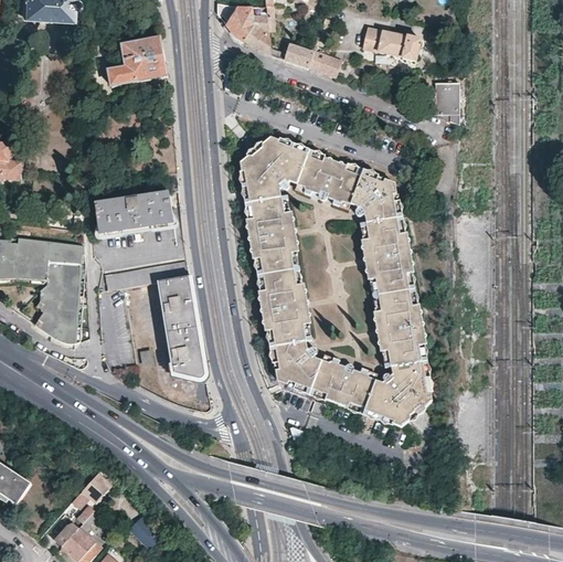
[(71,13),(80,14),(81,0),(21,0),(20,12),(70,14),(71,13)]
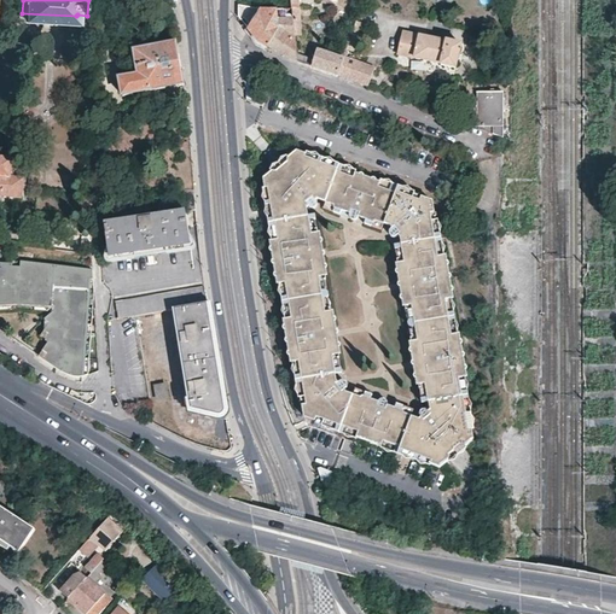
[(290,0),(290,4),(291,15),(294,33),(300,31),(296,3),(296,0),(290,0)]
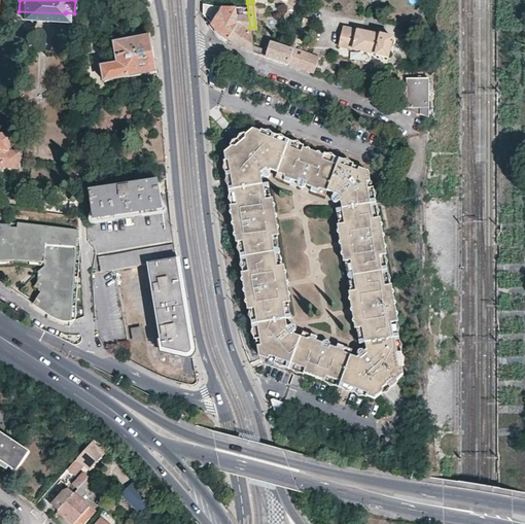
[(209,22),(220,3),(214,3),(213,3),(201,1),(201,11),(205,16),(209,22)]
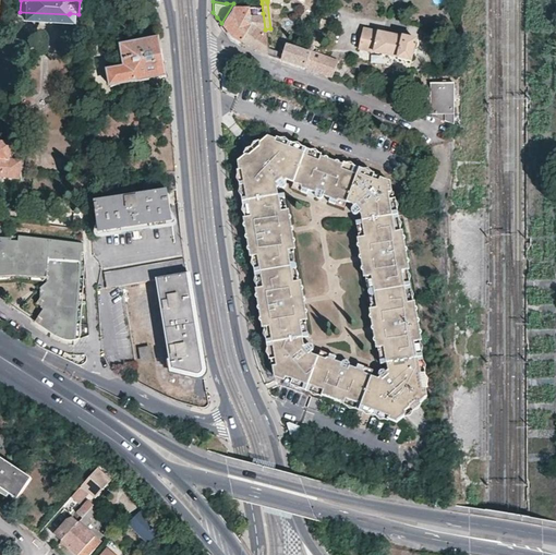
[(248,3),(234,3),(233,3),(221,23),(224,25),(231,34),(236,37),(239,39),(246,24),(248,21),(248,19),(245,16),(244,20),(240,16),(242,14),(248,13),(248,3)]
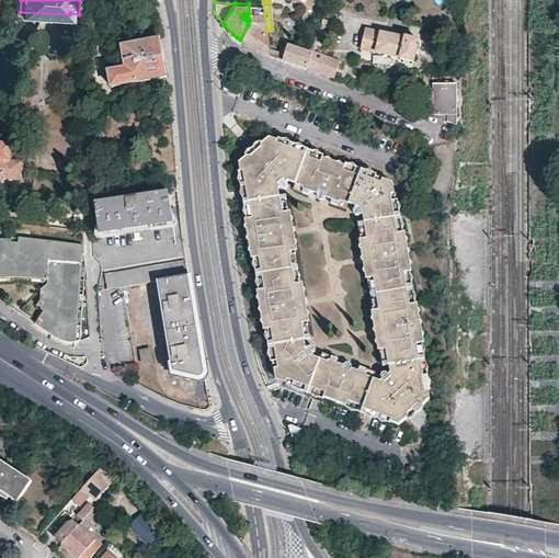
[(270,54),(266,30),(264,13),(249,13),(249,19),(249,21),(248,24),(240,40),(252,46),(262,52),(270,54)]
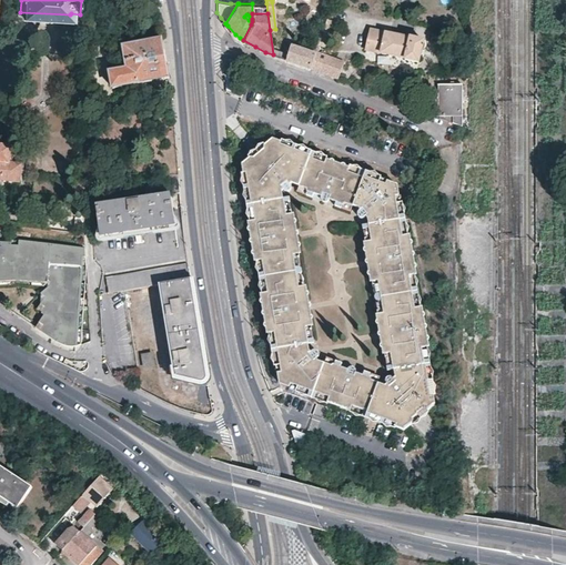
[(403,58),(416,61),(422,38),(408,34),(408,37),(369,28),(364,48),(403,57),(403,58)]
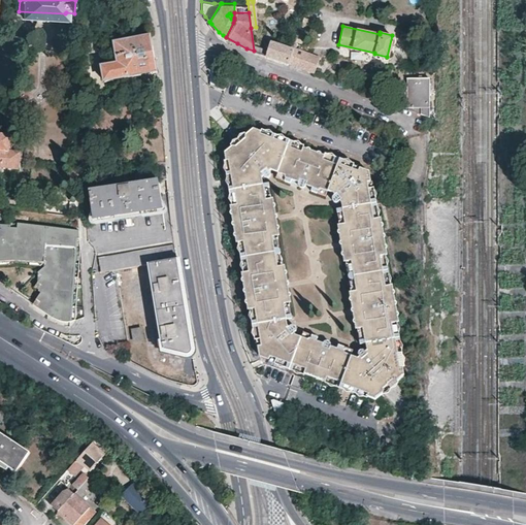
[(295,46),(296,40),(299,30),(295,29),(291,41),(293,42),(291,47),(271,40),(266,55),(275,58),(290,63),(295,46)]
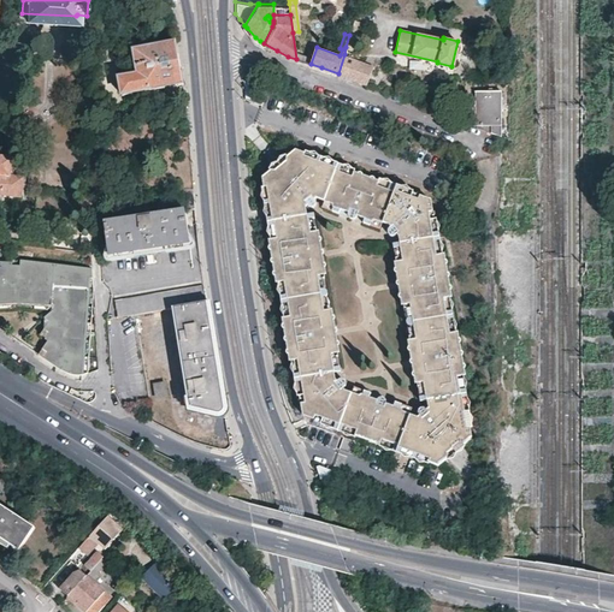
[(165,96),(183,91),(179,71),(173,39),(131,47),(136,70),(117,73),(120,90),(161,83),(165,96)]
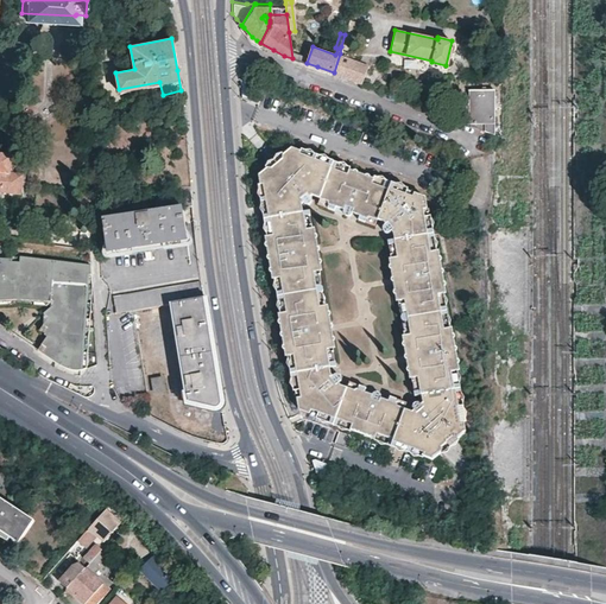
[(359,61),(340,53),(334,72),(346,77),(353,80),(359,61)]
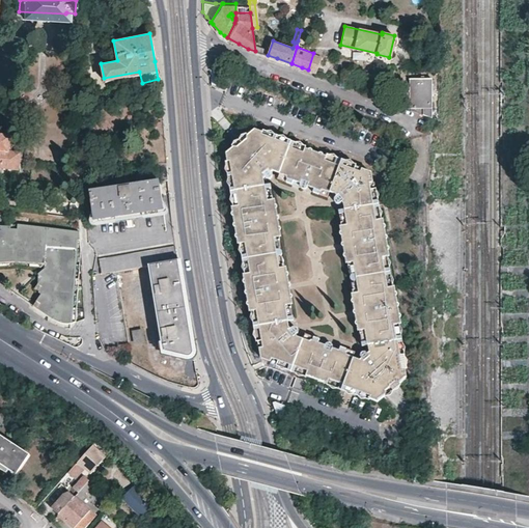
[(429,77),(409,78),(409,109),(416,112),(427,117),(429,118),(429,77)]
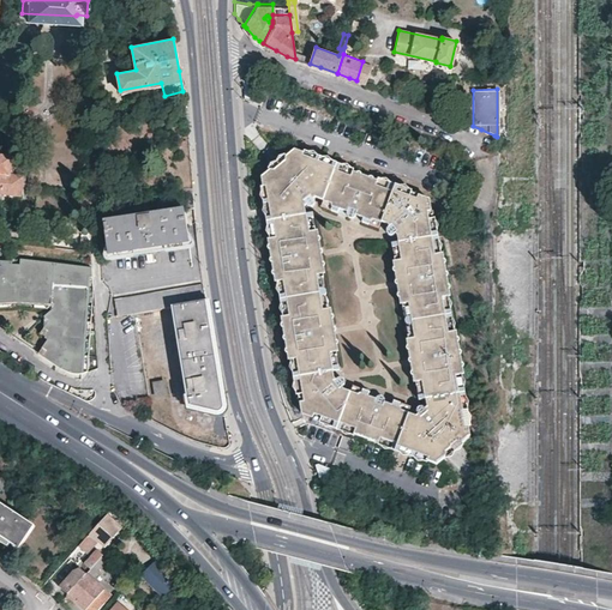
[(389,441),(387,446),(405,452),(407,447),(420,453),(419,458),(429,461),(438,454),(436,451),(450,438),(454,442),(463,434),(462,424),(459,424),(456,408),(460,406),(457,391),(454,392),(451,373),(457,373),(455,357),(443,358),(444,355),(444,352),(443,350),(454,348),(451,330),(444,331),(442,314),(439,296),(445,295),(443,277),(431,279),(432,277),(432,275),(431,272),(430,271),(442,269),(439,251),(432,252),(430,235),(426,212),(431,212),(429,198),(417,193),(414,199),(390,189),(373,183),(376,179),(351,169),(348,174),(331,168),(301,157),(304,151),(293,148),(292,148),(285,153),(288,158),(273,170),(269,167),(259,174),(261,185),(265,183),(268,200),(263,201),(264,212),(265,217),(270,217),(274,234),(268,235),(270,253),(282,251),(281,254),(281,255),(282,258),(282,259),(271,260),(275,279),(280,278),(282,294),(285,312),(280,313),(283,331),(294,330),(293,332),(293,334),(294,337),(295,338),(285,339),(287,357),(292,356),(294,373),(289,373),(295,411),(298,412),(305,416),(307,411),(331,420),(347,426),(345,430),(359,435),(371,440),(373,435),(389,441)]
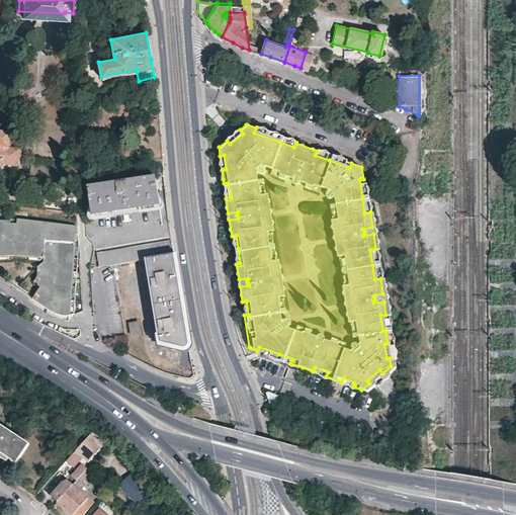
[(279,142),(280,138),(256,127),(254,133),(279,142)]
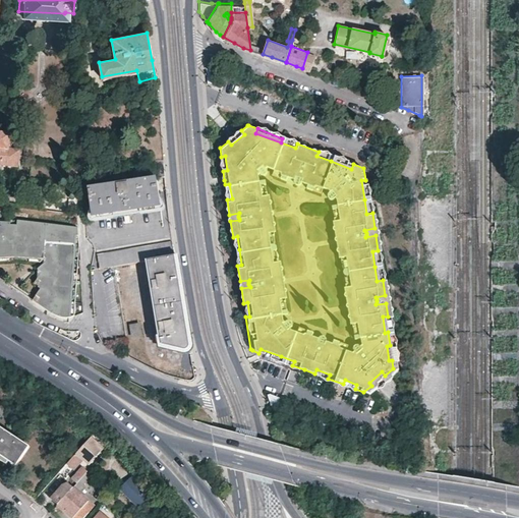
[(0,162),(15,163),(17,147),(6,146),(7,130),(0,129),(0,162)]
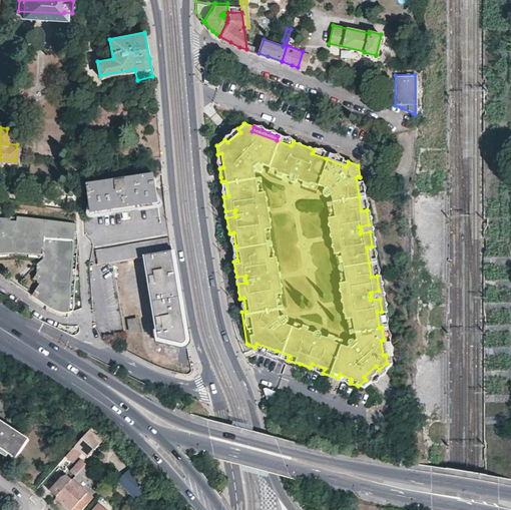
[(240,132),(237,128),(224,139),(227,142),(240,132)]
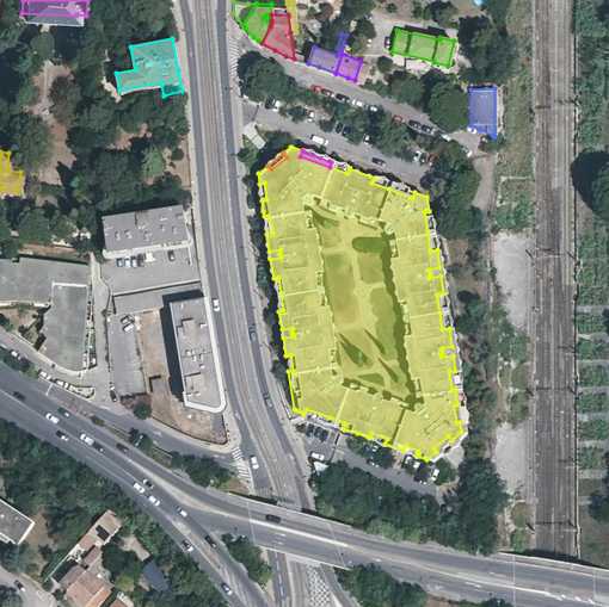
[(346,173),(349,168),(331,162),(330,167),(346,173)]
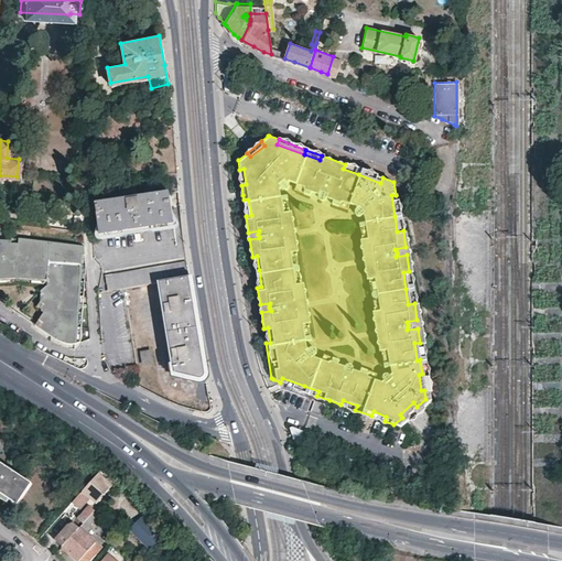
[(358,174),(360,170),(353,168),(345,164),(343,169),(358,174)]
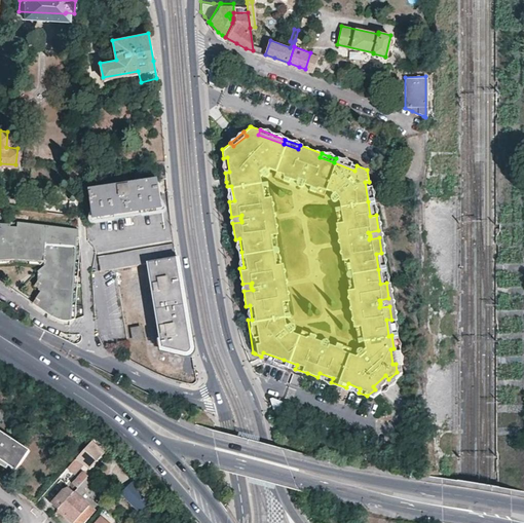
[(164,175),(163,159),(163,157),(153,158),(155,176),(164,175)]
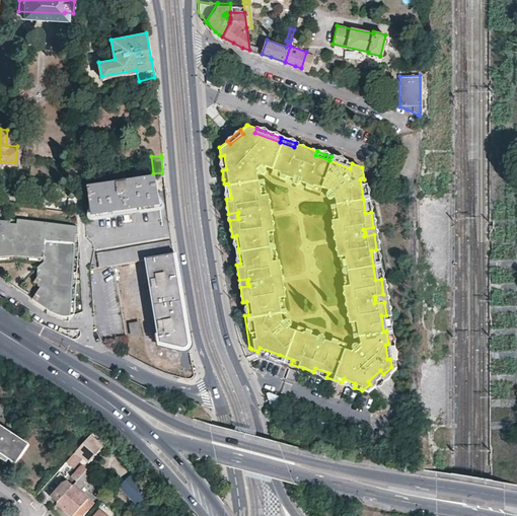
[(350,168),(352,163),(331,156),(329,160),(350,168)]
